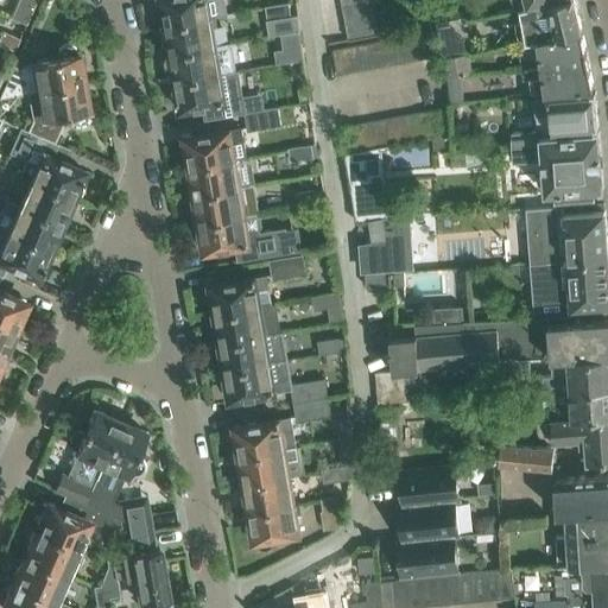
[(160,0),(163,8),(160,12),(163,20),(165,23),(165,24),(211,17),(208,0),(160,0)]
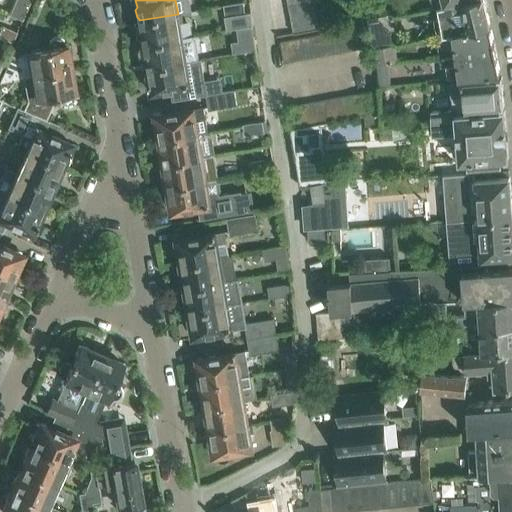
[(475,0),(430,0),(432,7),(438,6),(438,9),(475,0)]
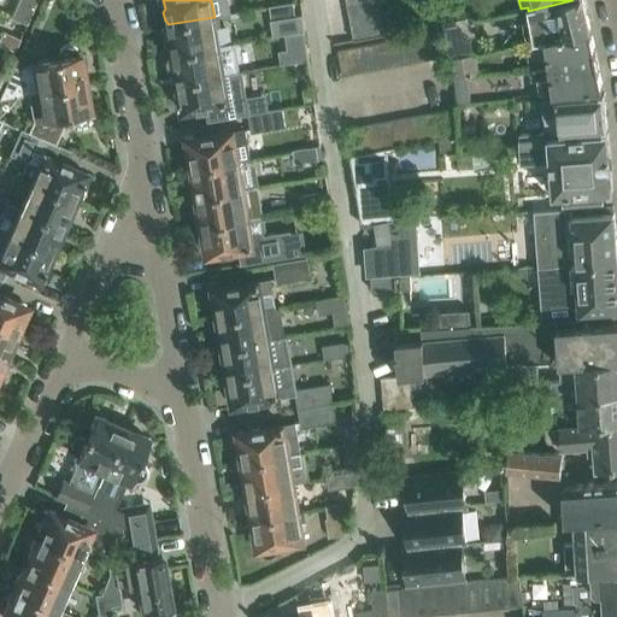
[(592,34),(583,0),(573,0),(528,11),(534,42),(534,45),(592,34)]
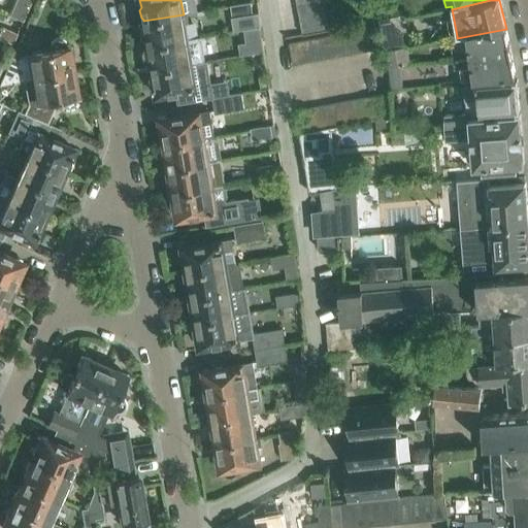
[(251,13),(250,3),(250,2),(231,5),(233,17),(251,13)]
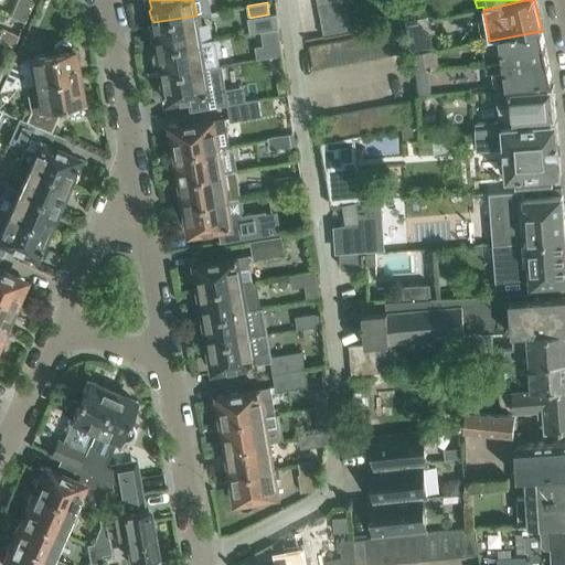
[(350,17),(347,2),(318,8),(320,22),(350,17)]
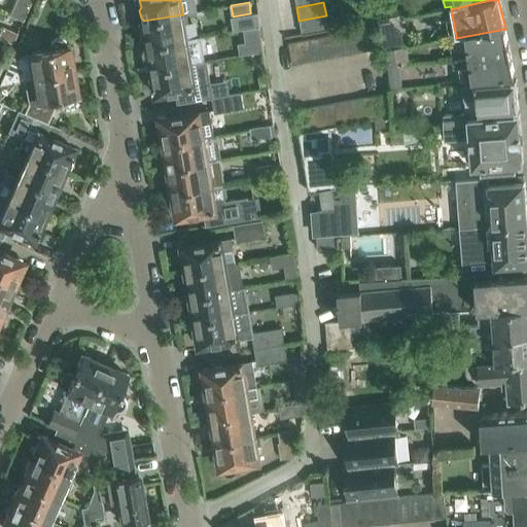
[(187,39),(183,14),(143,21),(145,32),(143,34),(144,42),(147,44),(147,45),(187,39)]
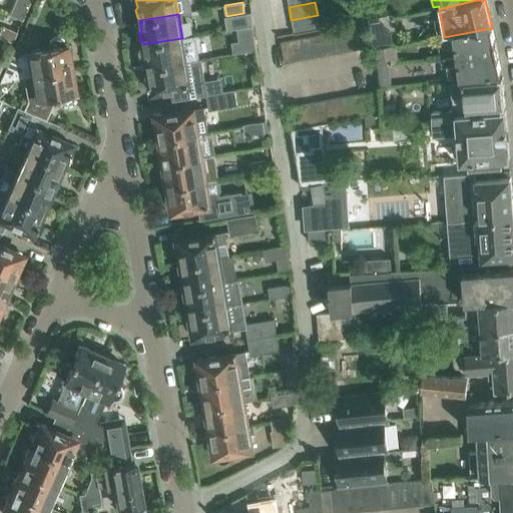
[(320,29),(318,15),(291,20),(294,33),(294,34),(320,29)]
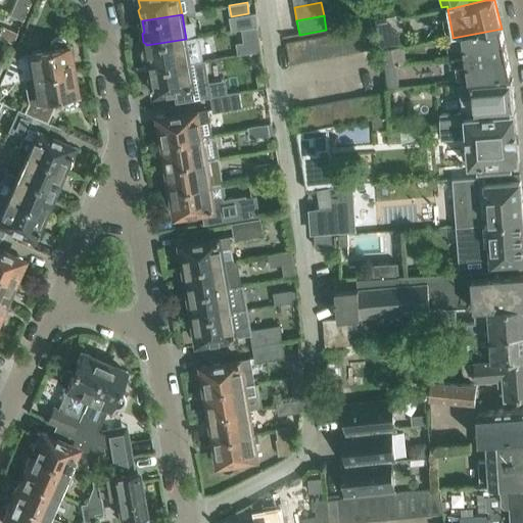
[(386,25),(376,27),(381,50),(391,48),(386,25)]
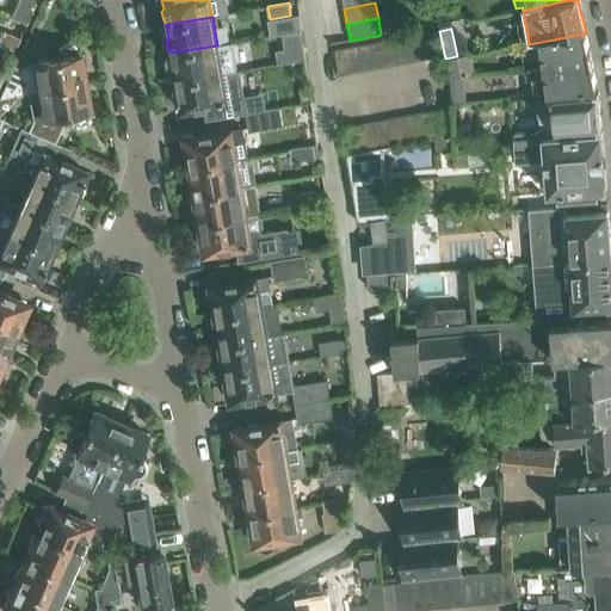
[(306,60),(301,30),(292,31),(283,32),(285,49),(288,62),(296,62),(306,60)]
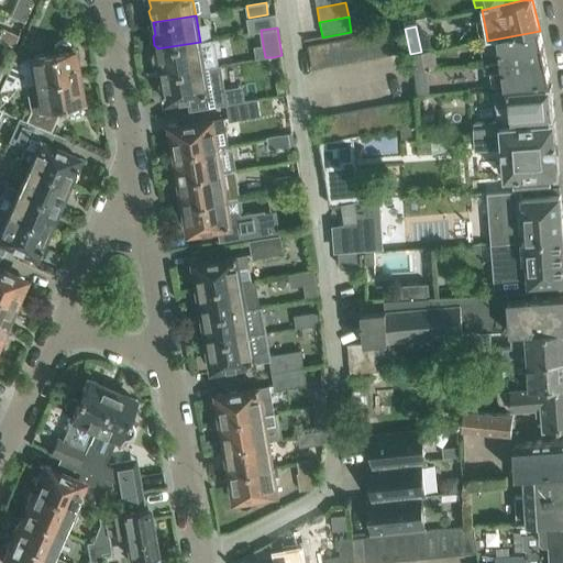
[(401,30),(389,31),(394,54),(405,52),(401,30)]
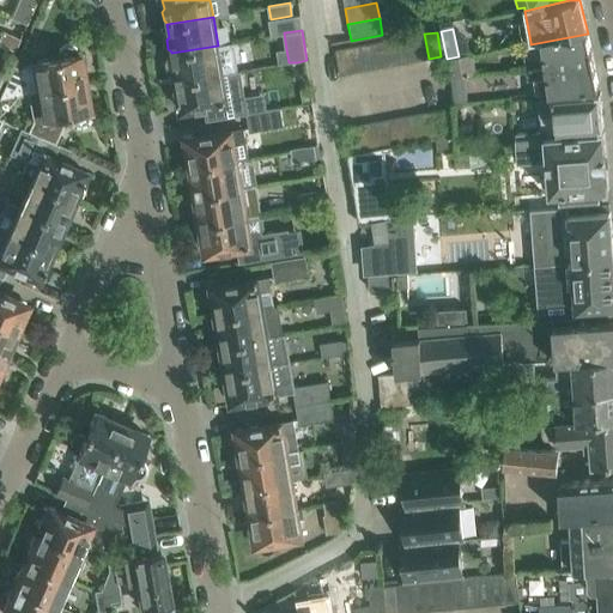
[(429,59),(424,34),(412,36),(416,61),(429,59)]
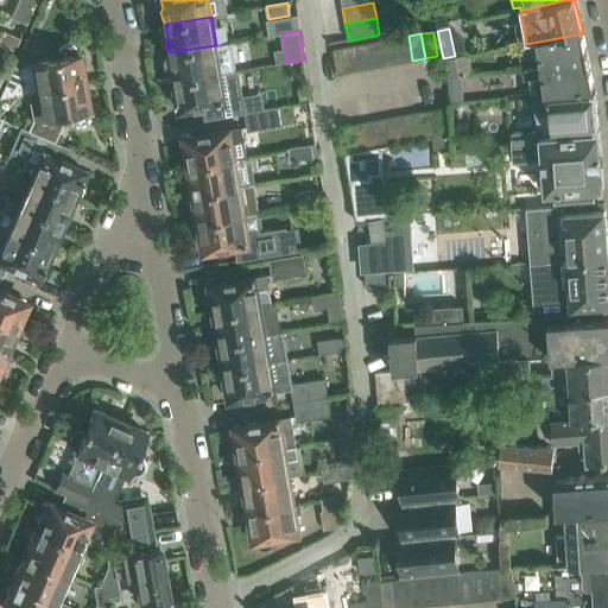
[(589,59),(583,33),(526,44),(526,42),(523,42),(525,55),(520,56),(523,70),(589,59)]
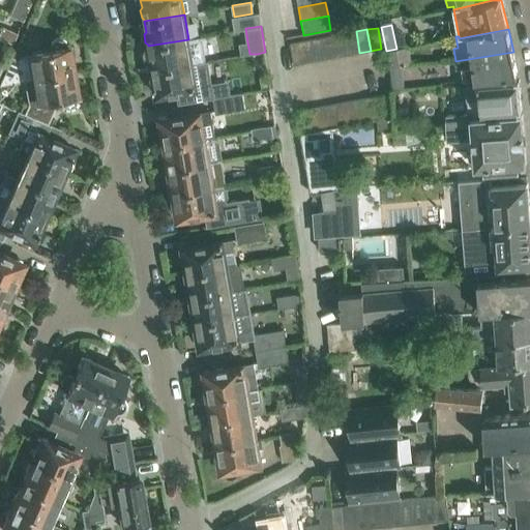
[(10,30),(6,39),(13,42),(17,33),(10,30)]
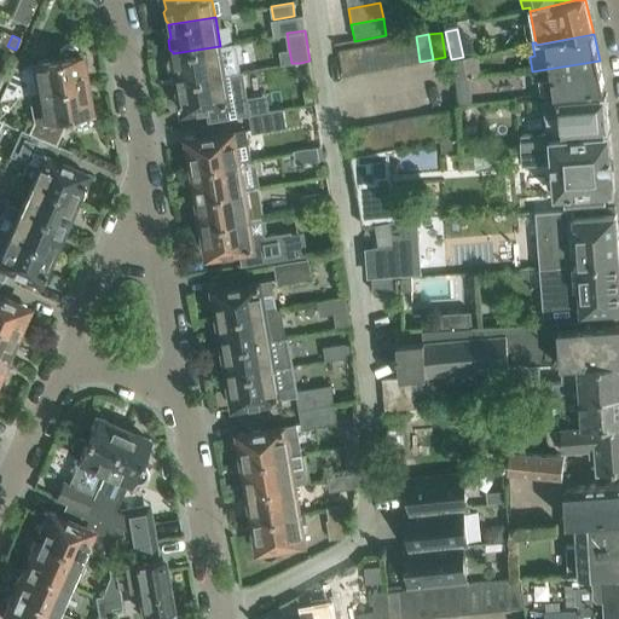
[(420,62),(416,36),(401,39),(406,64),(420,62)]
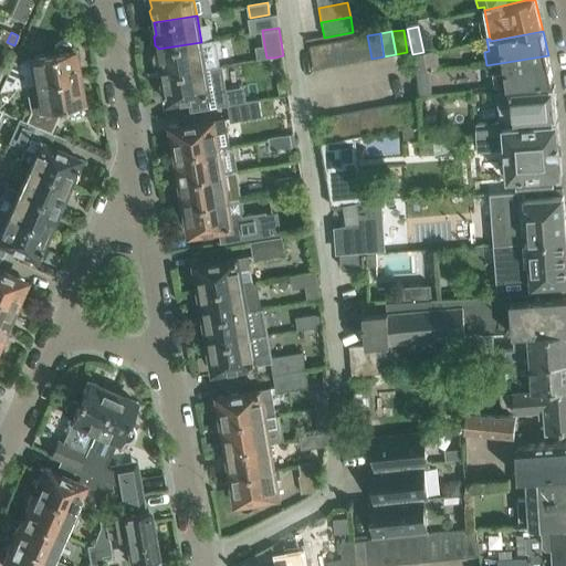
[(371,59),(367,35),(356,38),(359,60),(371,59)]
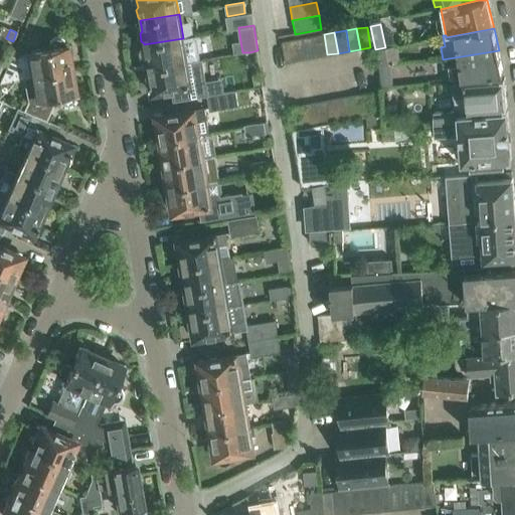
[(327,54),(324,34),(313,36),(317,56),(327,54)]
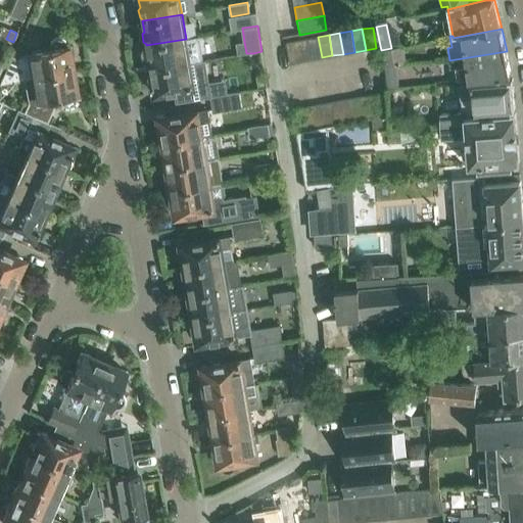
[(65,46),(64,41),(63,40),(62,39),(61,38),(60,37),(59,37),(58,37),(57,36),(55,37),(53,37),(52,38),(51,40),(50,41),(50,42),(50,44),(50,48),(27,53),(27,54),(18,56),(12,54),(0,83),(0,84),(16,82),(16,81),(24,80),(31,79),(72,70),(69,60),(72,57),(69,49),(66,48),(66,46),(65,46)]
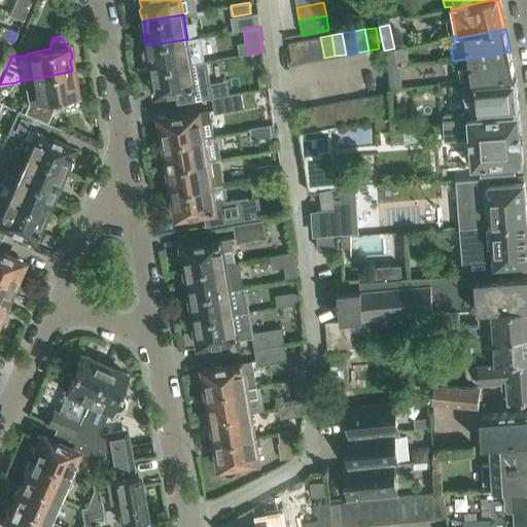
[(206,61),(202,36),(187,39),(147,45),(147,47),(145,49),(147,58),(149,61),(151,70),(191,63),(206,61)]
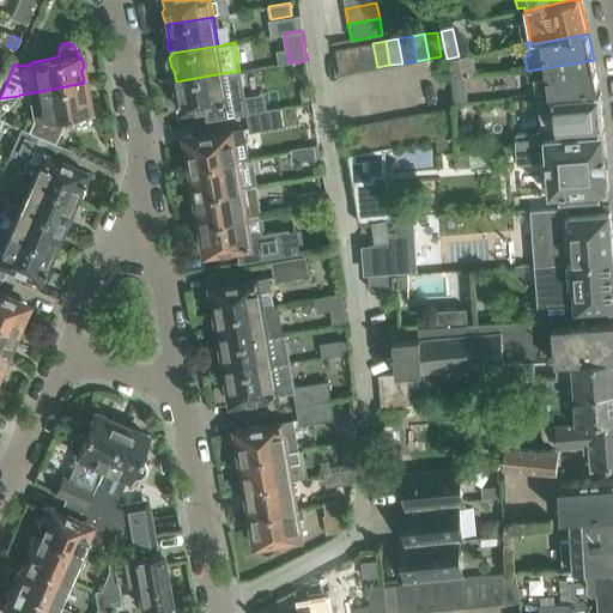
[(377,67),(372,43),(359,46),(364,70),(377,67)]
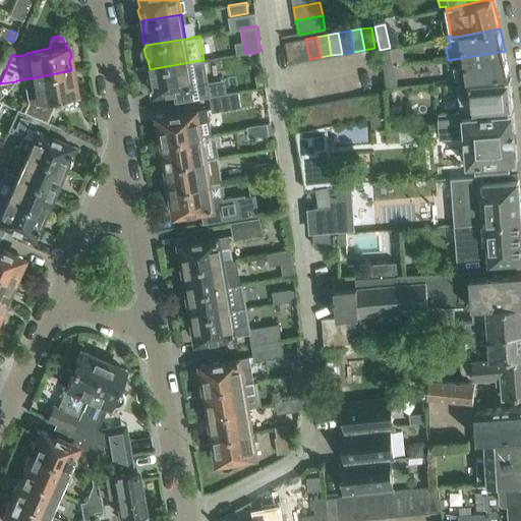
[(309,59),(305,39),(295,41),(298,61),(309,59)]
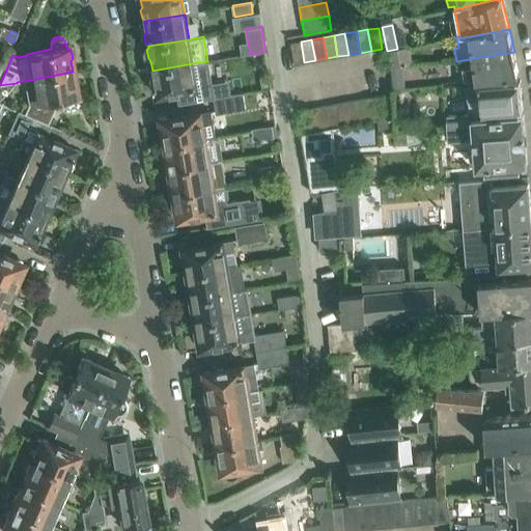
[(304,62),(301,42),(289,44),(292,64),(304,62)]
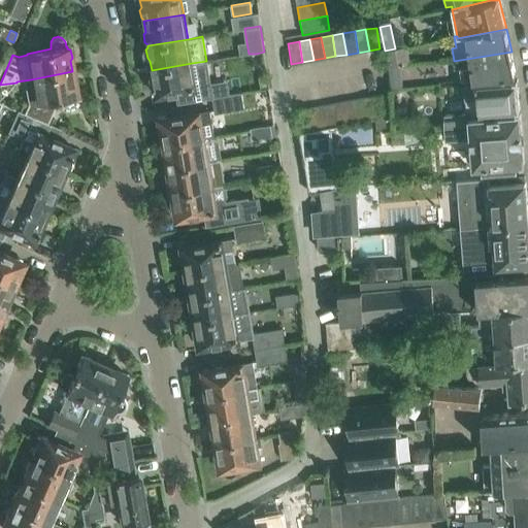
[(409,64),(406,46),(395,48),(385,51),(388,67),(409,64)]
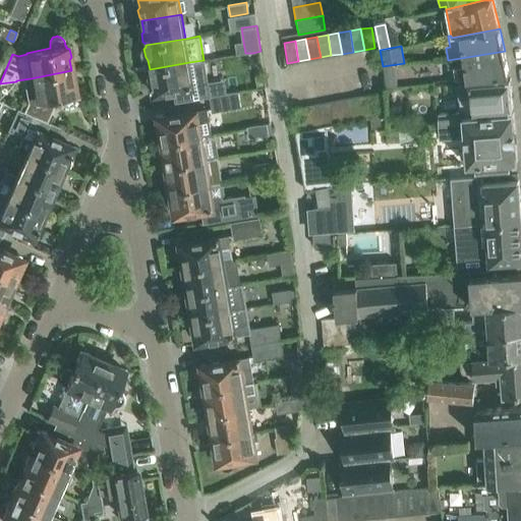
[(509,76),(505,51),(448,60),(449,68),(453,67),(455,81),(509,76)]
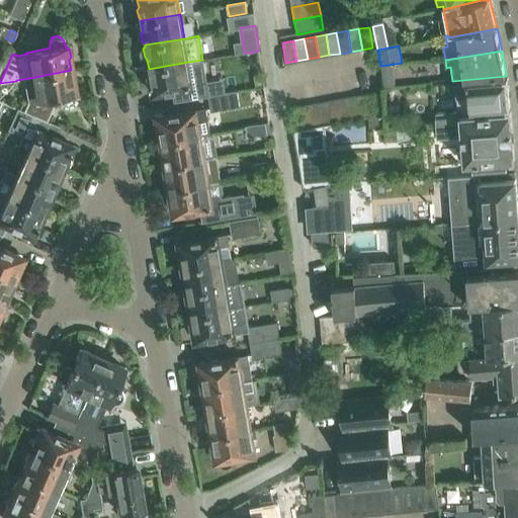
[(202,60),(188,62),(149,69),(149,71),(148,74),(149,81),(151,83),(153,93),(172,90),(174,102),(208,96),(202,60)]
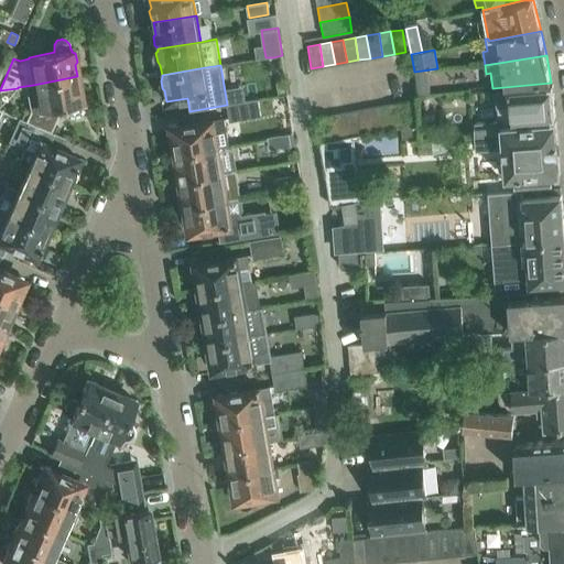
[(33,85),(25,86),(30,112),(26,120),(51,130),(58,114),(56,107),(65,105),(65,109),(66,110),(66,112),(68,114),(69,115),(72,116),(73,116),(75,116),(77,115),(78,114),(79,112),(80,110),(82,109),(82,107),(80,104),(82,102),(82,100),(84,97),(83,90),(79,88),(77,76),(33,85)]
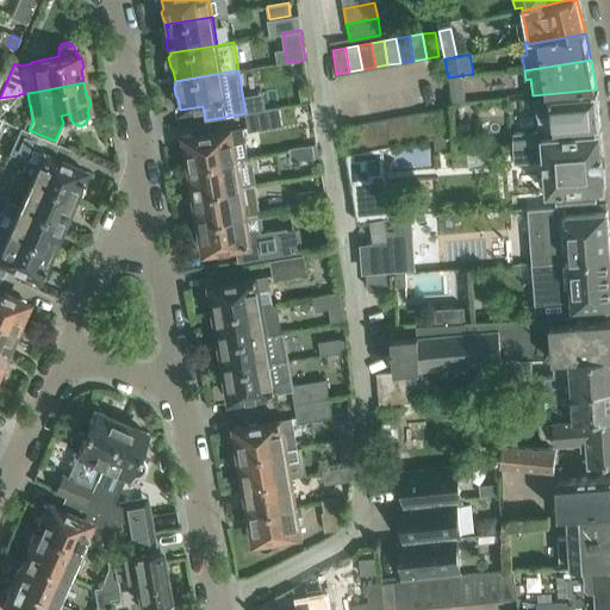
[(309,88),(298,89),(300,104),(311,103),(309,88)]
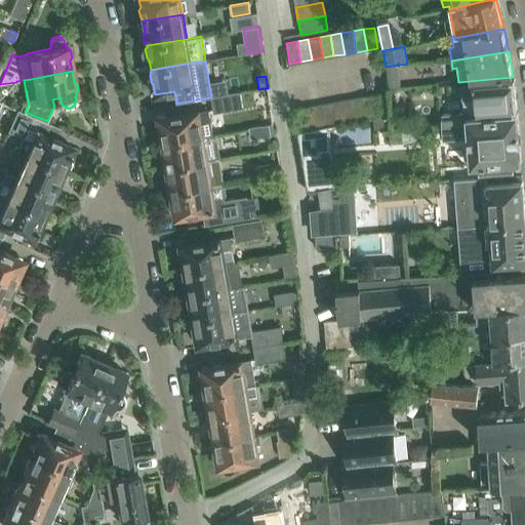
[(236,77),(216,78),(216,91),(237,90),(236,77)]
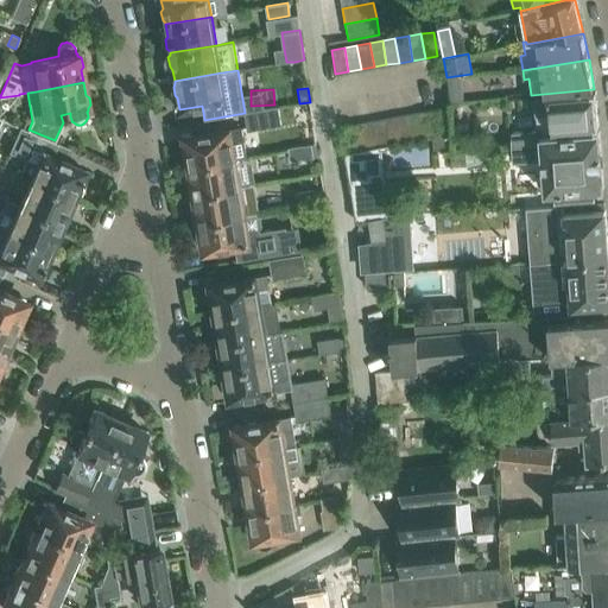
[(536,99),(524,99),(527,132),(538,131),(599,126),(596,93),(536,99)]
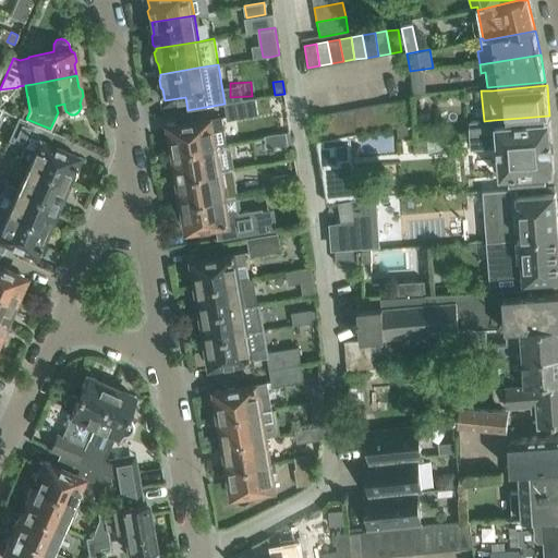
[(259,114),(257,99),(256,98),(225,104),(228,120),(259,114)]
